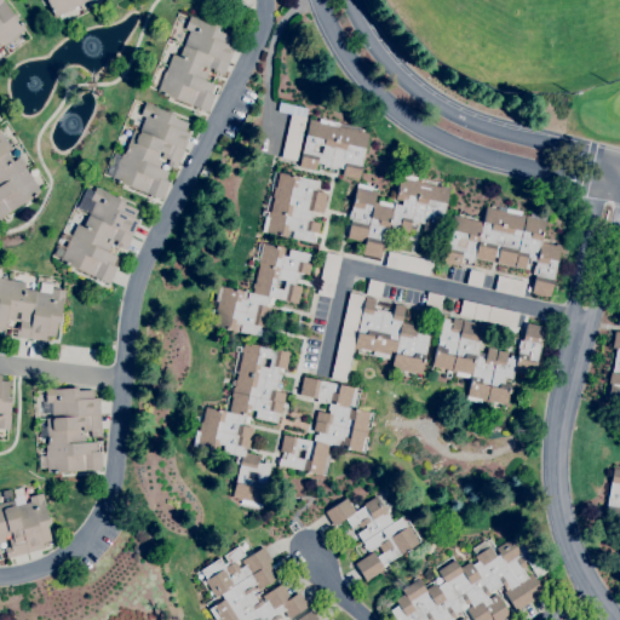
[(0,0),(3,0),(26,29),(13,39),(10,42),(9,42),(4,46),(3,44),(0,46),(0,0)]
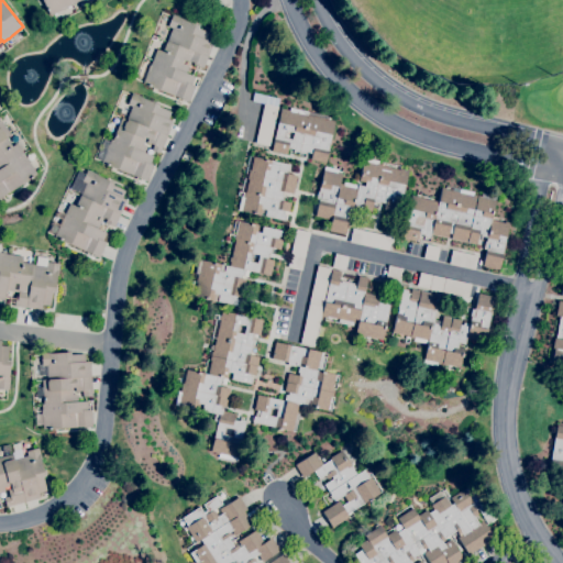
[(51,15),(46,7),(44,7),(41,1),(42,1),(41,0),(79,0),(66,7),(67,8),(63,10),(63,9),(51,15)]
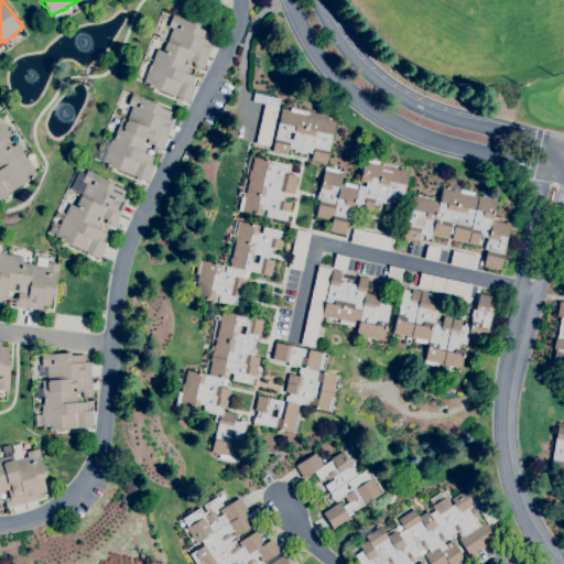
[(188,101),(182,99),(159,89),(158,90),(152,88),(152,87),(142,84),(143,82),(142,80),(147,71),(149,65),(150,65),(156,49),(162,52),(172,28),(167,26),(172,14),(182,18),(181,19),(198,26),(198,28),(212,33),(208,41),(213,43),(203,68),(194,64),(194,63),(191,61),(186,73),(195,76),(192,85),(195,86),(188,101)]
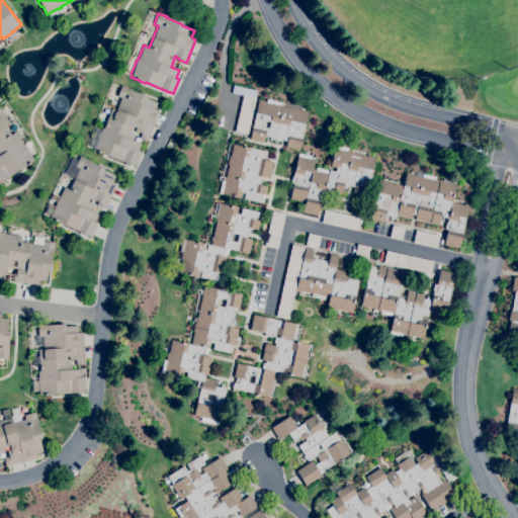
[(136,167),(130,164),(107,155),(107,156),(101,154),(101,153),(93,150),(93,148),(88,146),(95,127),(100,131),(101,127),(103,128),(111,107),(115,109),(120,98),(116,96),(121,85),(130,89),(146,95),(145,98),(157,103),(154,109),(159,111),(147,141),(140,139),(142,134),(135,131),(136,127),(134,126),(131,133),(135,134),(133,140),(141,144),(138,151),(141,152),(136,167)]
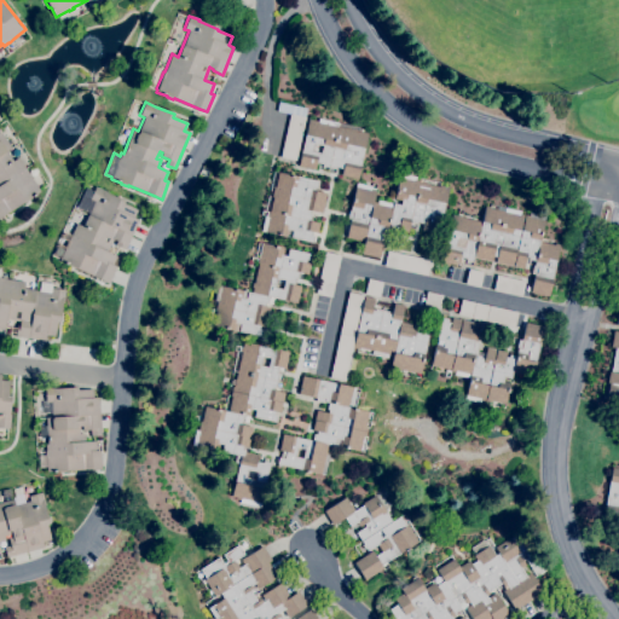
[(295,160),(281,157),(289,114),(277,111),(278,103),(307,109),(295,160)]
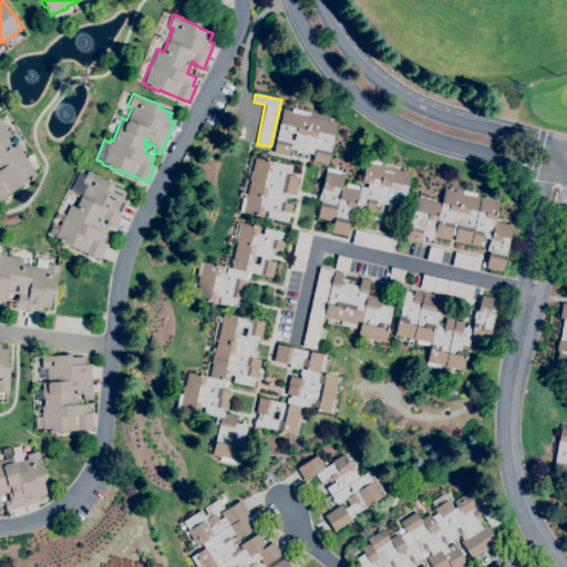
[(328,164),(312,161),(313,154),(308,153),(307,154),(295,152),(296,150),(289,148),(288,155),(272,152),(282,110),(291,112),(292,109),(329,116),(328,120),(332,120),(331,121),(337,122),(328,164)]
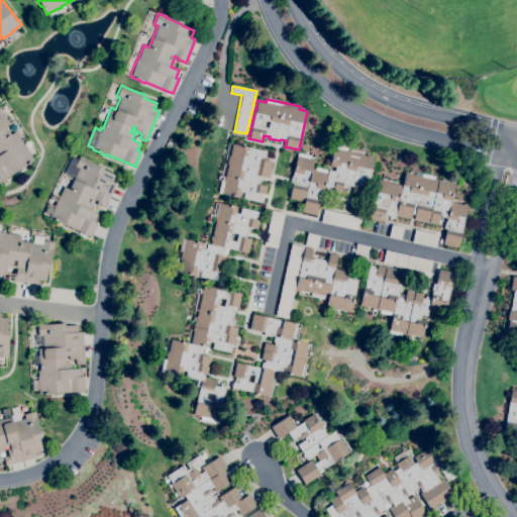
[(0,182),(0,109),(9,123),(5,126),(10,134),(15,131),(24,144),(27,148),(27,149),(33,160),(25,165),(26,166),(21,169),(20,169),(2,181),(0,182)]
